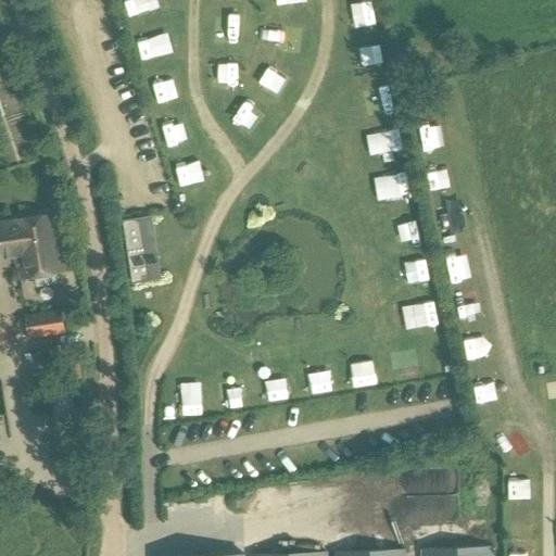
[(143,50),(144,23),(133,23),(131,50),(143,50)]
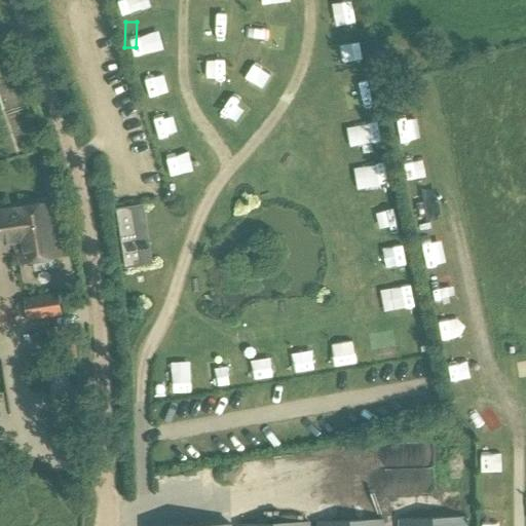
[(226,54),(227,32),(216,32),(216,53),(226,54)]
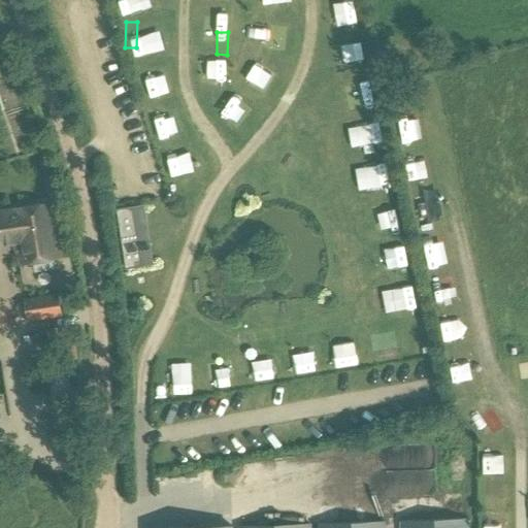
[(332,36),(329,61),(350,63),(353,39),(332,36)]
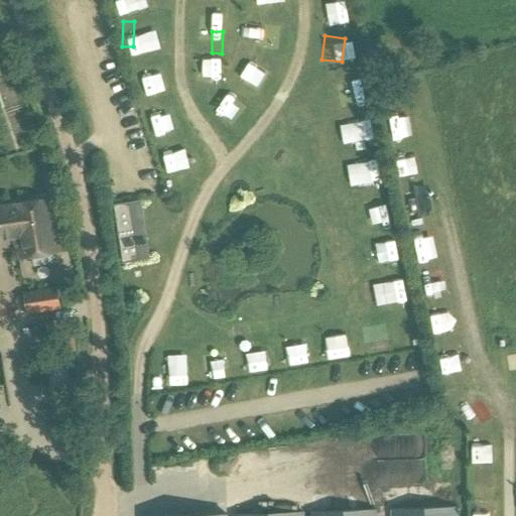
[(233,96),(243,82),(227,71),(217,84),(233,96)]
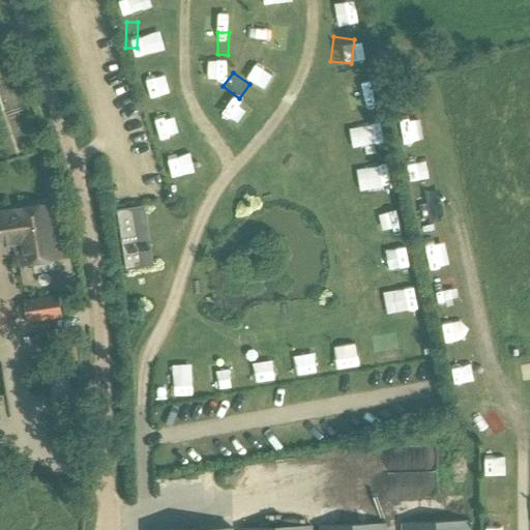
[(7,211),(0,211),(0,246),(16,244),(18,254),(20,265),(32,263),(33,271),(52,269),(51,260),(62,258),(53,203),(24,208),(7,210),(7,211)]
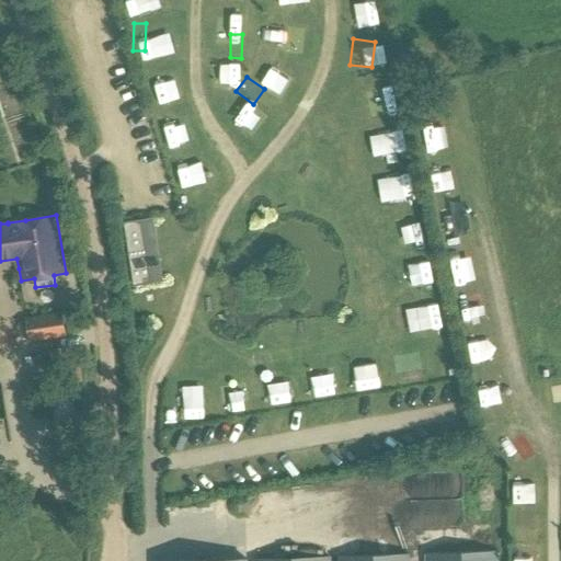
[(139,219),(124,222),(134,284),(149,282),(142,239),(139,219)]
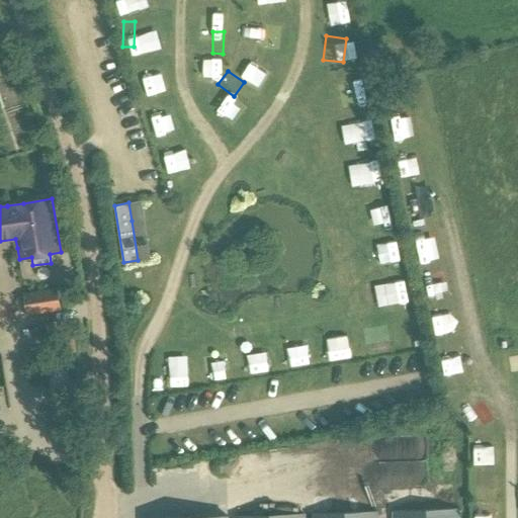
[(56,286),(23,292),(27,316),(60,310),(56,286)]
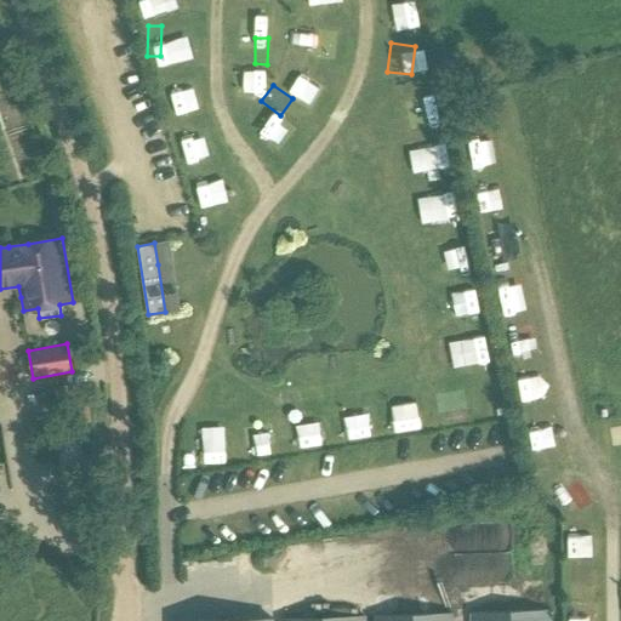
[(86,386),(56,389),(61,427),(91,423),(86,386)]
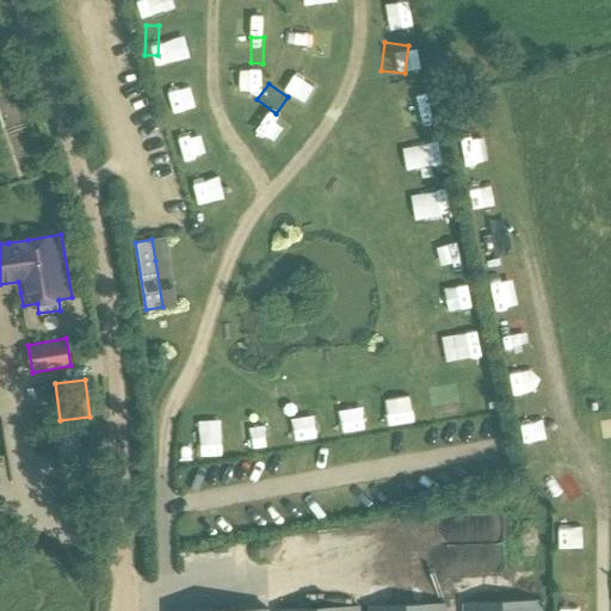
[(80,426),(59,429),(61,468),(84,466),(80,426)]
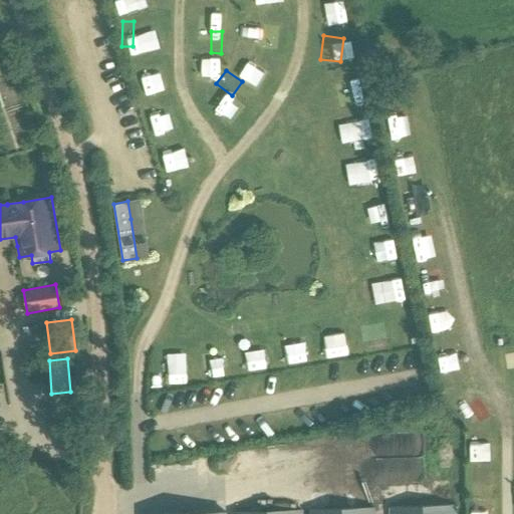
[(474,501),(466,513),(490,513),(492,511),(474,501)]
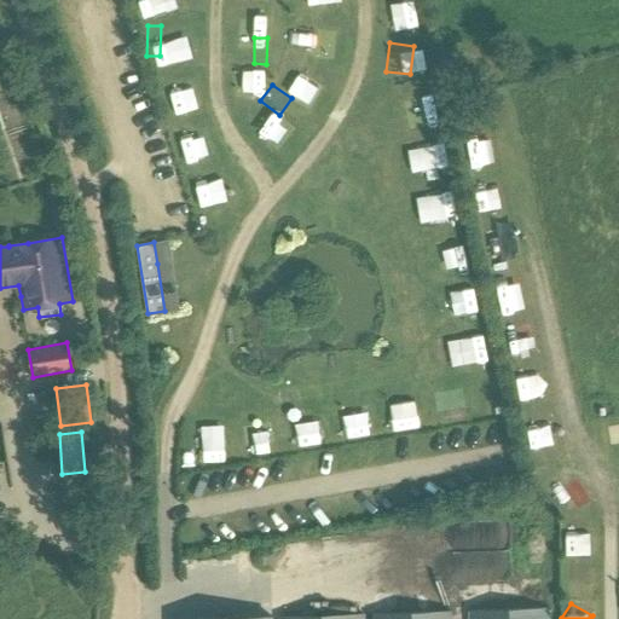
[(449,618),(449,611),(372,613),(372,618),(548,618),(548,608),(472,611),(470,618),(449,618)]
